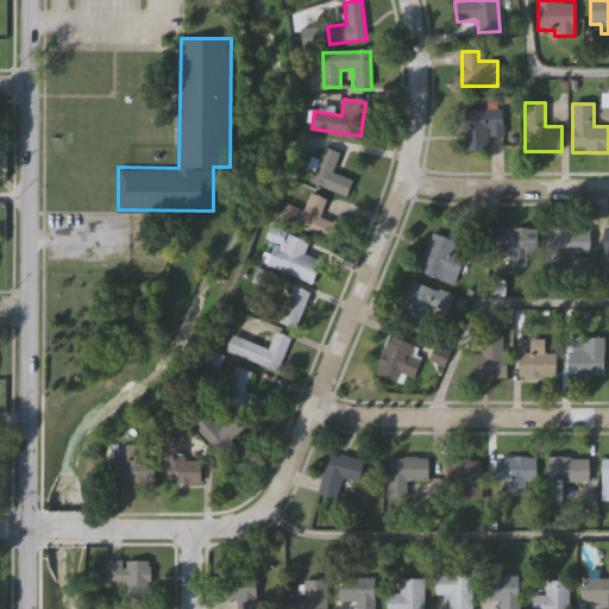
[(502,110),(502,137),(488,137),(488,151),(464,151),(464,110),(502,110)]
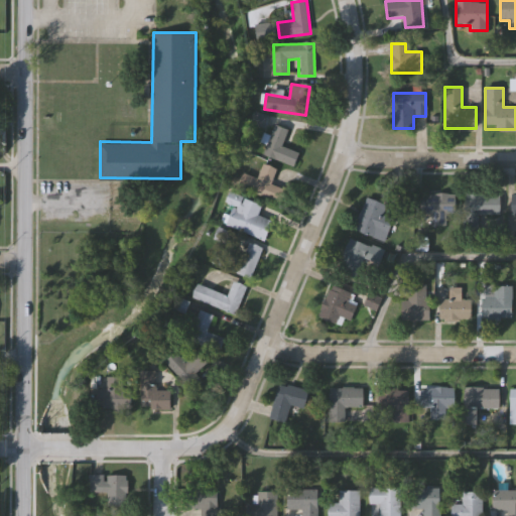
[(288,130),(281,145),(299,153),(293,167),(262,154),(275,125),(288,130)]
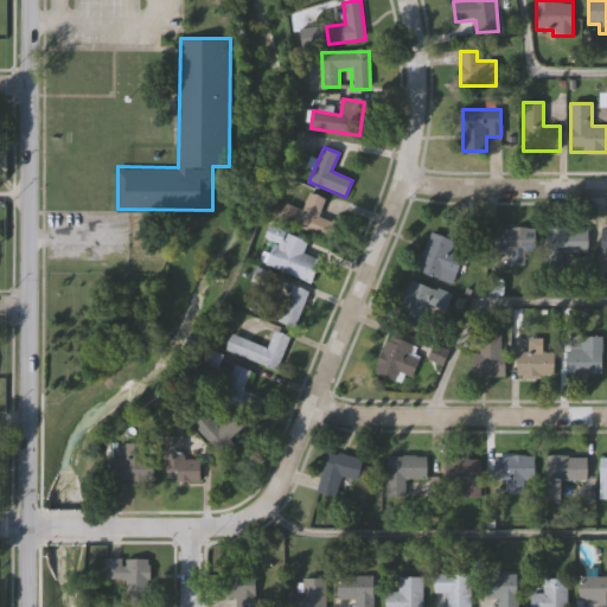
[(328,222),(319,238),(281,216),(289,203),(299,209),(308,191),(326,200),(318,215),(328,222)]
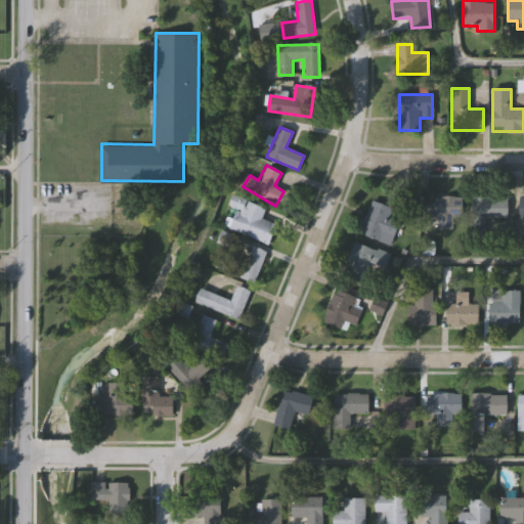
[(265,207),(261,219),(275,223),(270,243),(230,230),(236,209),(229,207),(232,197),(265,207)]
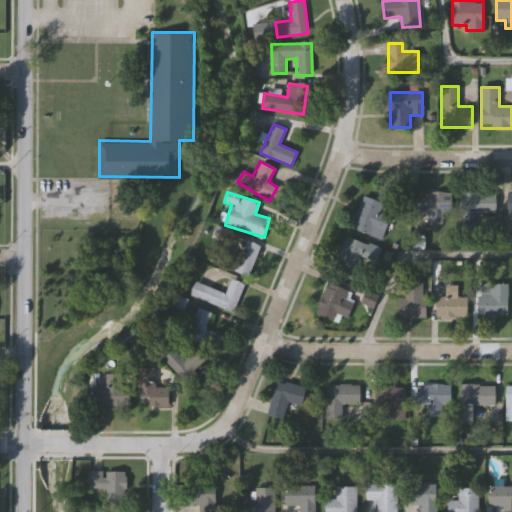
[(420,210),(421,192),(454,192),(453,213),(443,213),(443,225),(427,224),(427,210),(420,210)]
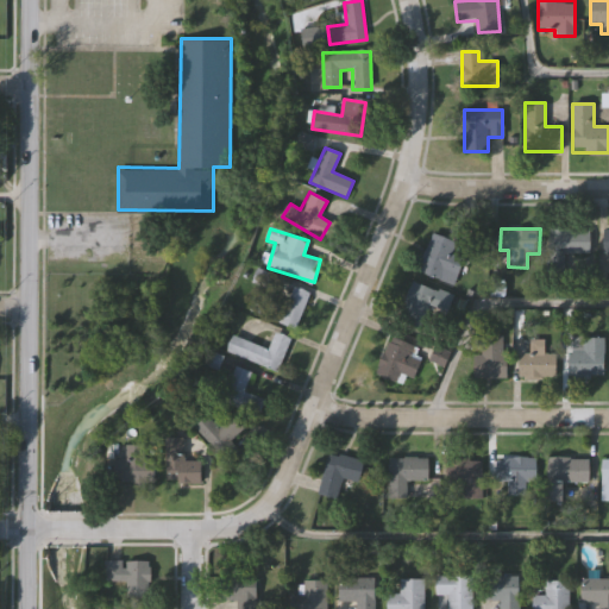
[(583,228),(583,252),(569,252),(569,268),(547,268),(547,228),(583,228)]
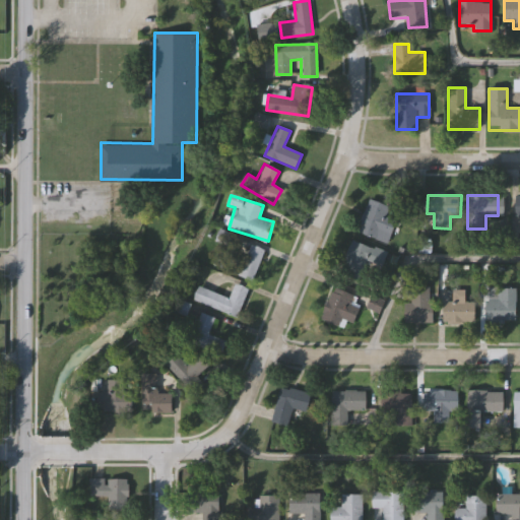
[(385,216),(395,220),(388,243),(356,233),(368,198),(388,205),(385,216)]
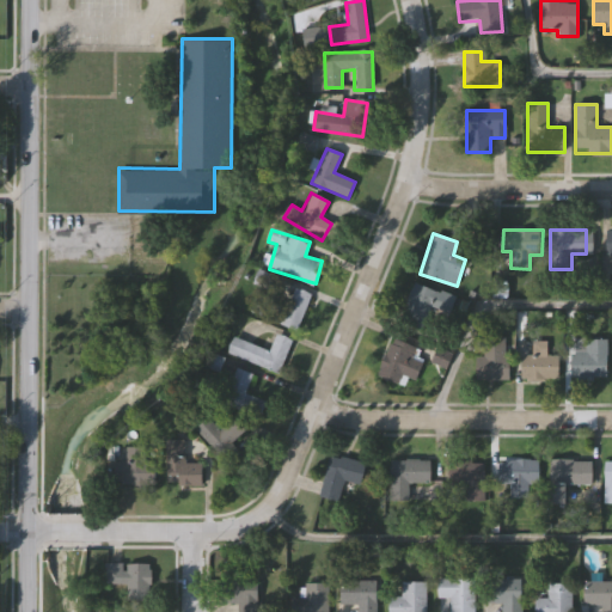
[(453,298),(439,336),(399,322),(415,282),(453,298)]
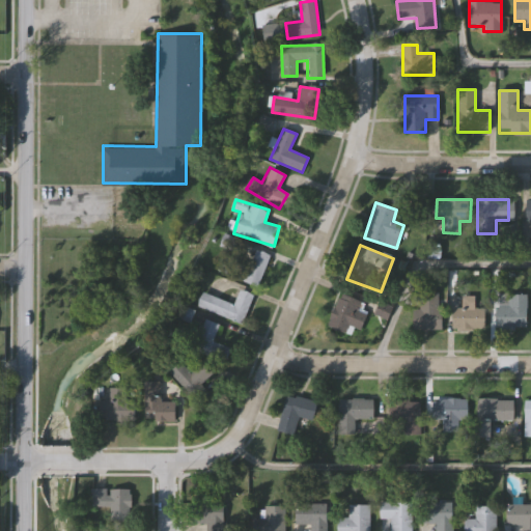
[(260,285),(218,273),(223,255),(251,263),(255,250),(270,254),(260,285)]
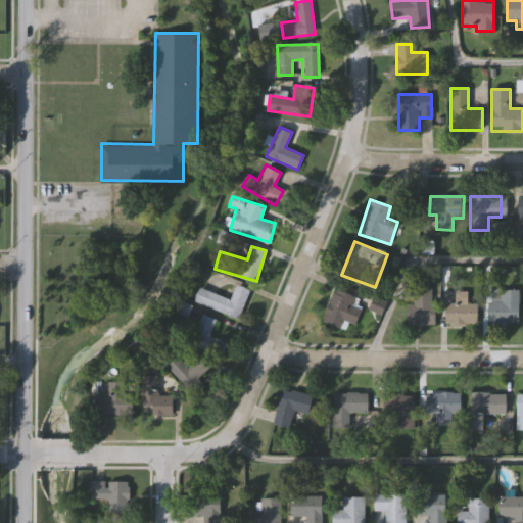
[(195,301),(201,287),(230,299),(236,284),(250,290),(238,320),(195,301)]
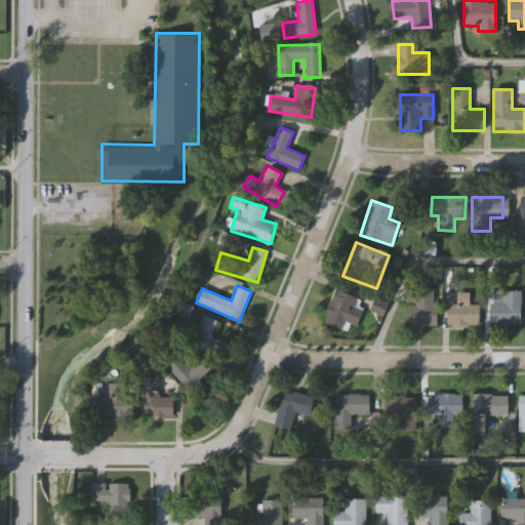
[(364,301),(350,333),(323,321),(337,289),(364,301)]
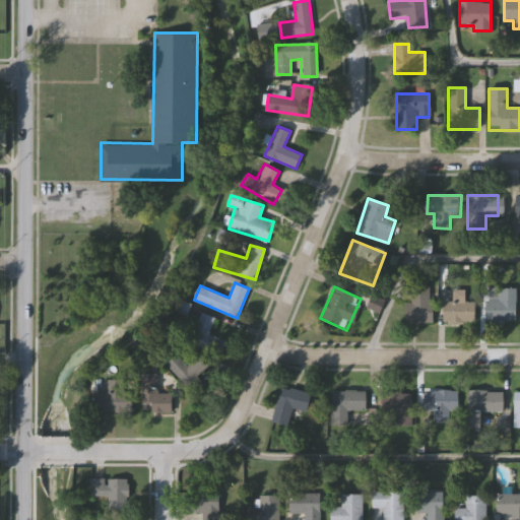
[(432,286),(432,323),(410,323),(410,286),(432,286)]
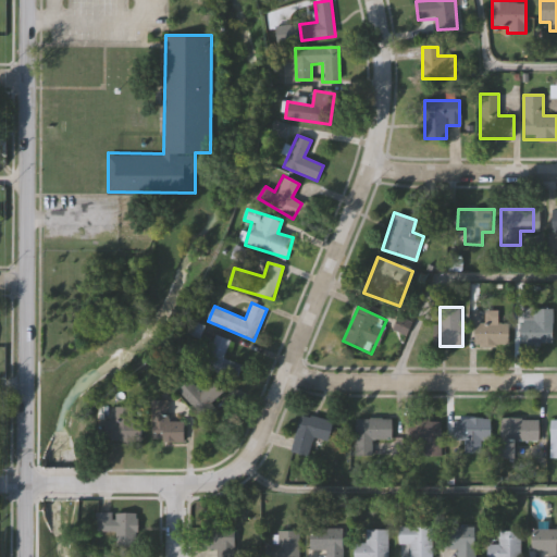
[(520,345),(520,308),(552,308),(552,345),(520,345)]
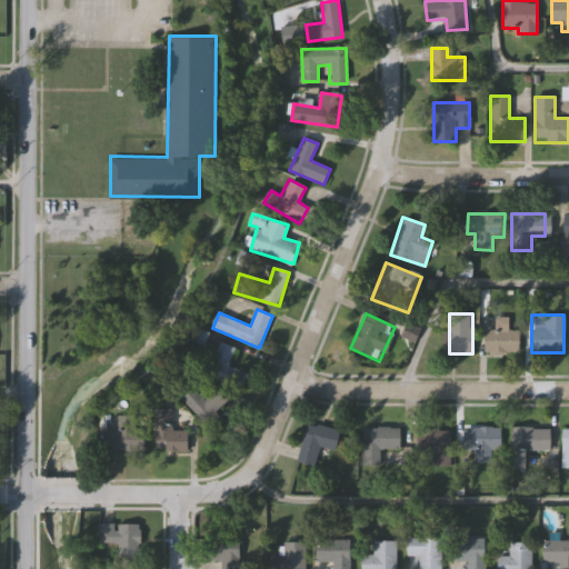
[(415,341),(402,337),(407,325),(419,329),(415,341)]
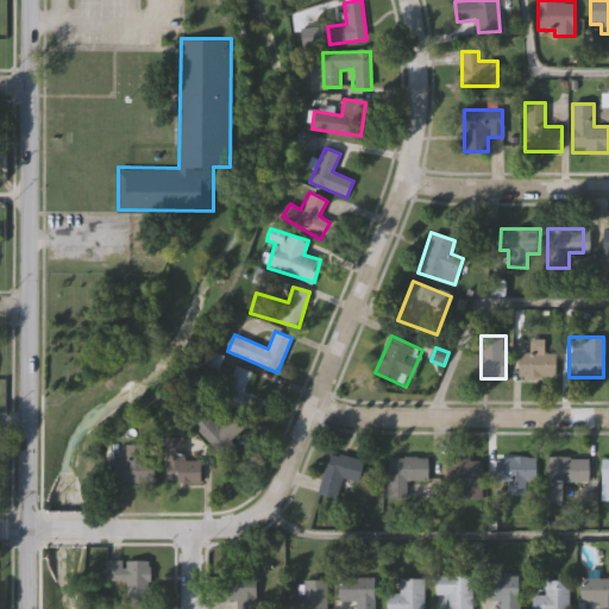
[(519,378),(519,353),(556,353),(556,378),(519,378)]
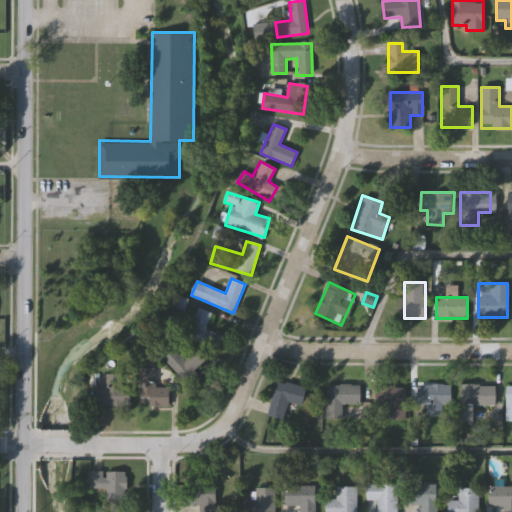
[(223,336),(217,350),(185,336),(198,307),(212,313),(205,328),(223,336)]
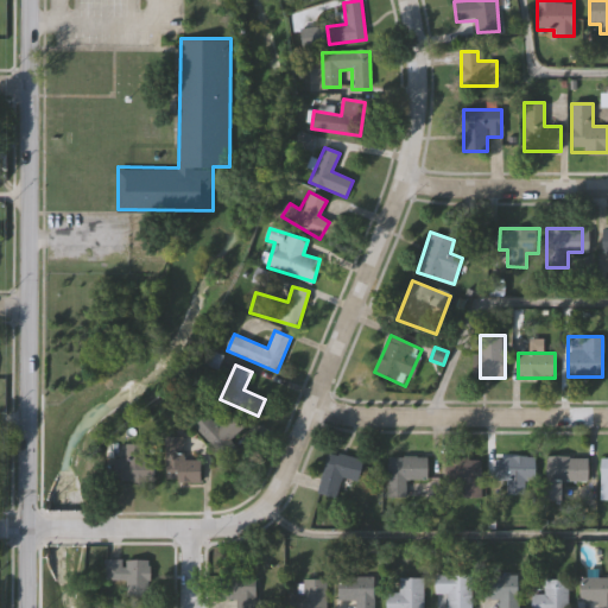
[(213,422),(217,428),(232,415),(244,429),(217,451),(201,432),(213,422)]
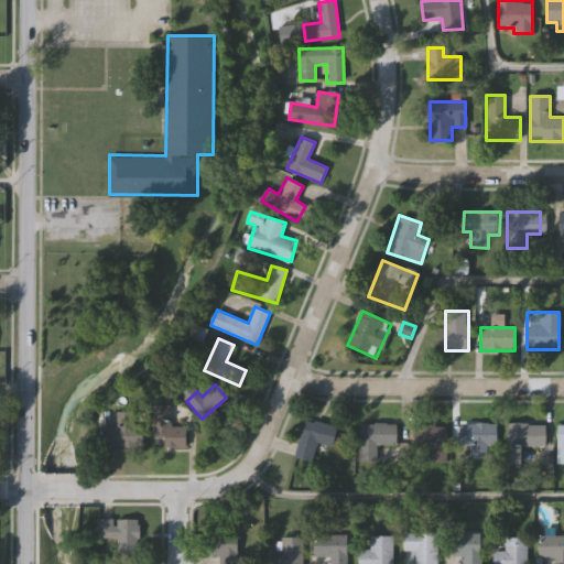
[(186,426),(186,448),(153,448),(153,405),(171,405),(171,426),(186,426)]
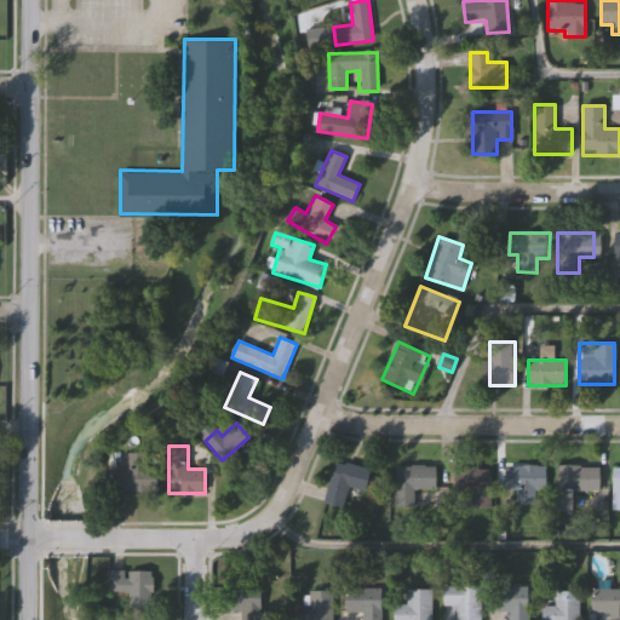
[(153,492),(127,492),(127,453),(153,453),(153,492)]
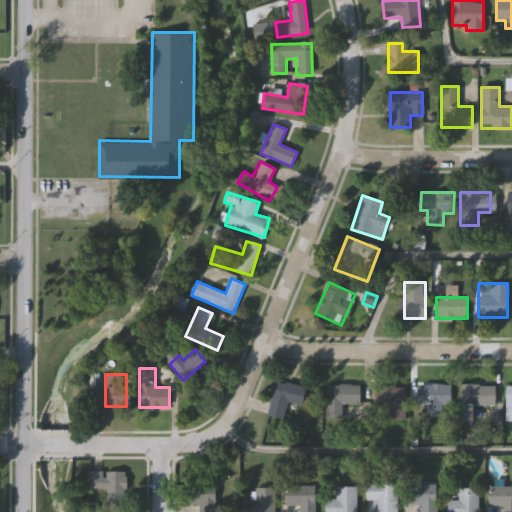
[(306,388),(301,406),(288,402),(283,420),(267,416),(277,380),(306,388)]
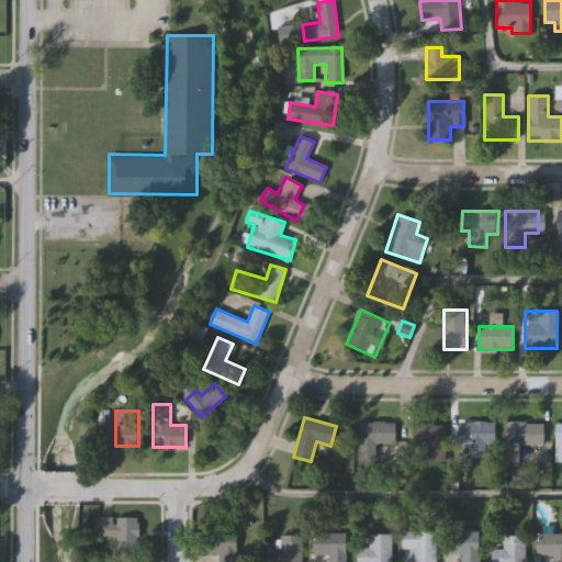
[(359,423),(395,423),(395,444),(375,444),(375,460),(359,460),(359,423)]
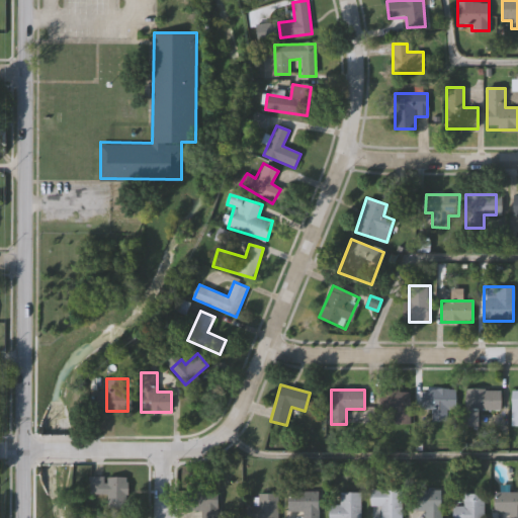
[(456,410),(448,410),(448,422),(436,423),(436,409),(422,410),(422,390),(456,390),(456,410)]
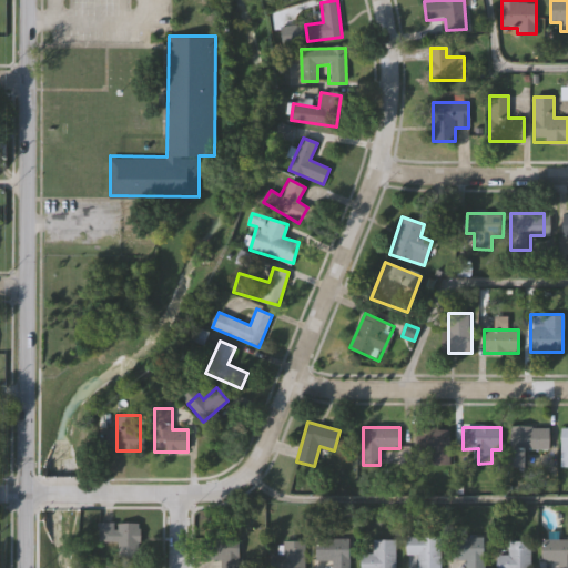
[(549,450),(526,450),(526,467),(509,468),(509,427),(549,427),(549,450)]
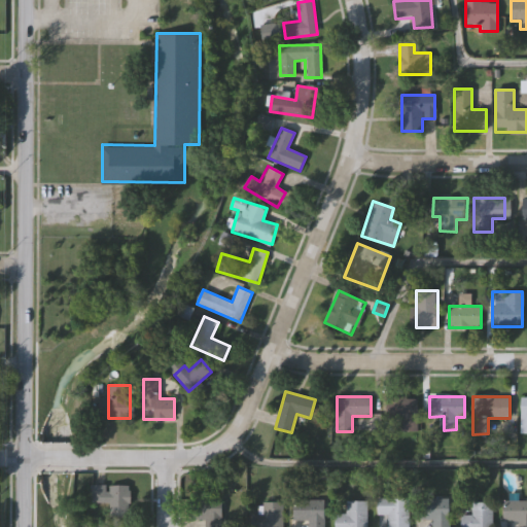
[(417,397),(417,432),(400,432),(400,419),(389,419),(389,397),(417,397)]
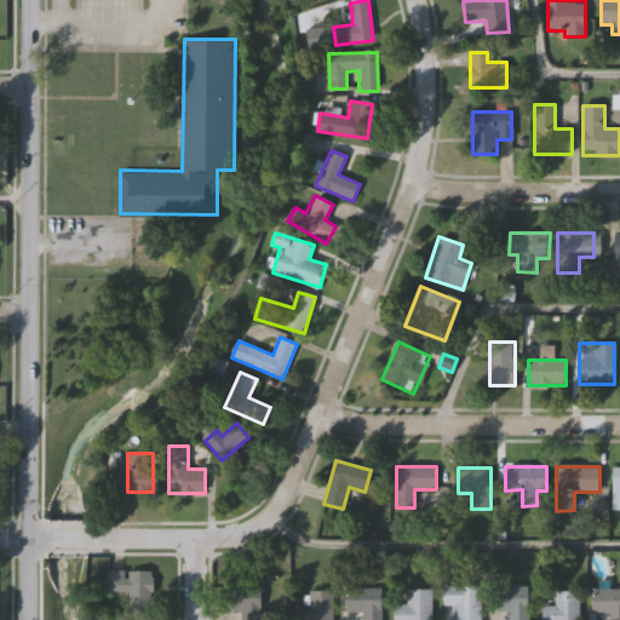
[(153,572),(153,608),(130,608),(130,592),(108,592),(108,572),(153,572)]
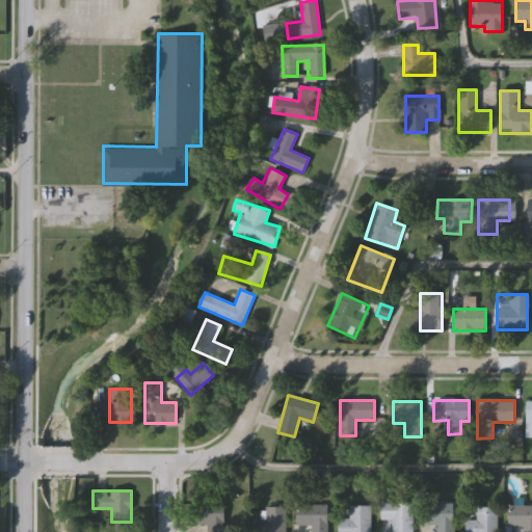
[(222,502),(222,531),(209,531),(209,524),(191,524),(191,502),(222,502)]
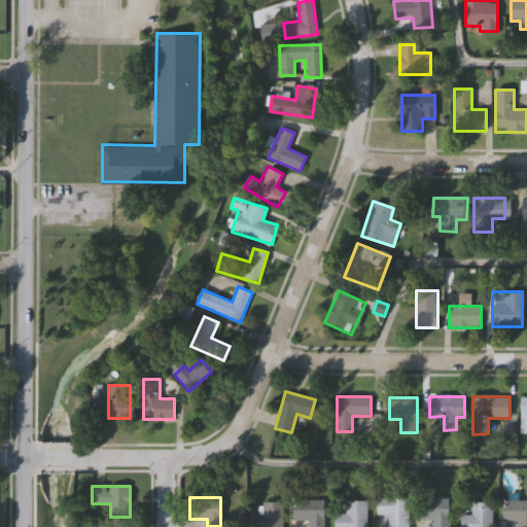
[(387,526),(387,516),(377,516),(377,498),(409,498),(409,526),(387,526)]
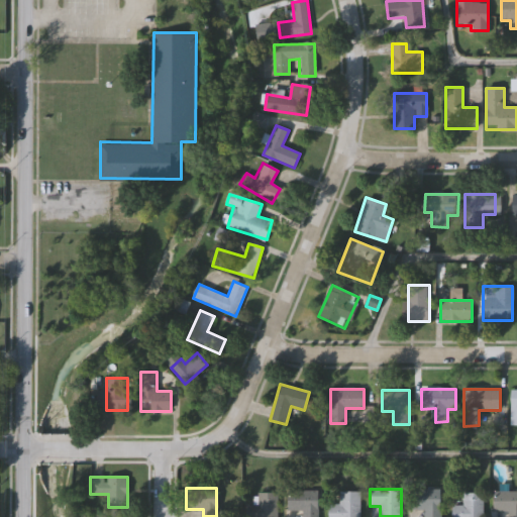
[(440,490),(440,516),(424,516),(424,510),(409,510),(409,490),(440,490)]
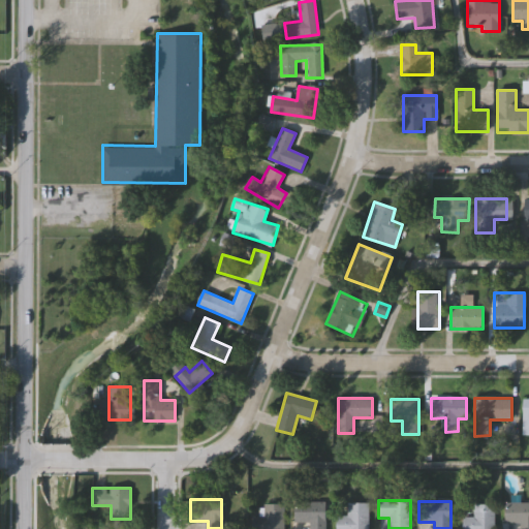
[(325,528),(309,528),(309,522),(294,522),(294,502),(325,502),(325,528)]
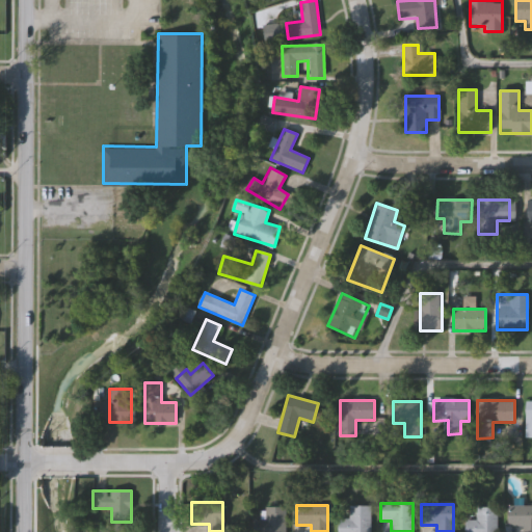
[(349,519),(349,506),(370,506),(370,531),(339,531),(339,519),(349,519)]
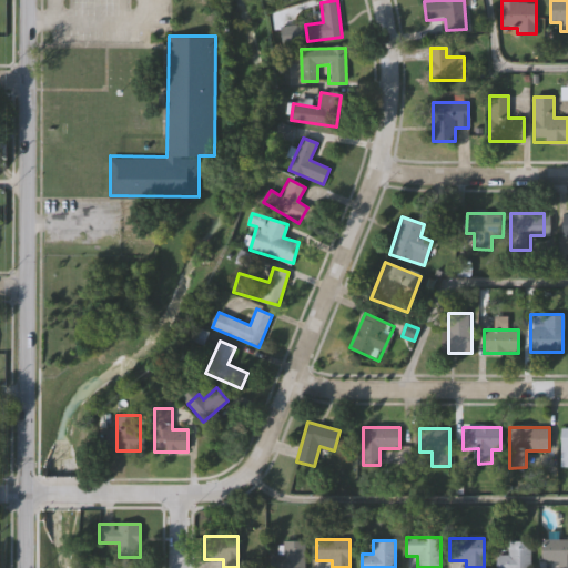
[(305,567),(277,567),(277,541),(305,541),(305,567)]
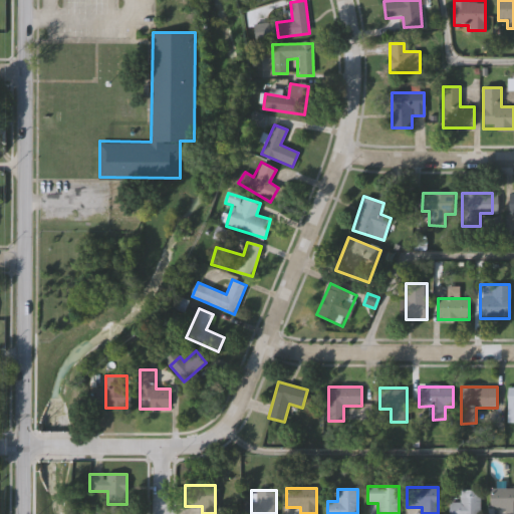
[(449,513),(449,490),(480,490),(480,513),(449,513)]
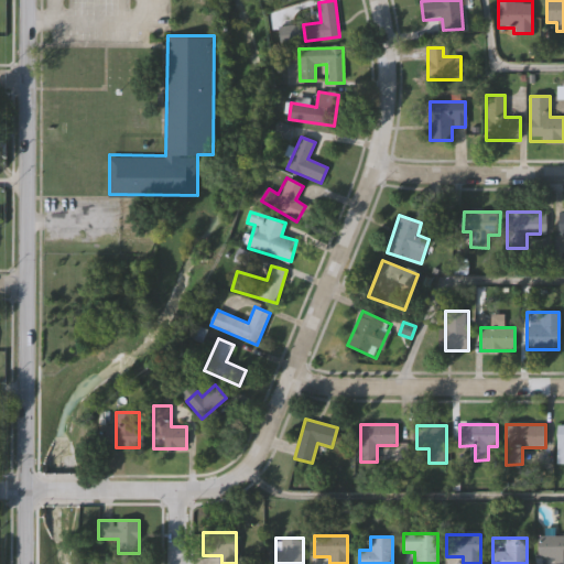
[(539,538),(563,538),(563,563),(554,563),(554,557),(538,557),(539,538)]
